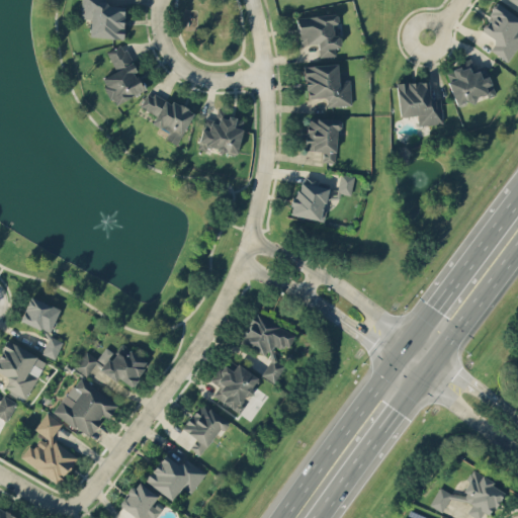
[(106,0),(80,0),(80,17),(90,18),(89,36),(123,38),(124,6),(107,5),(106,0)]
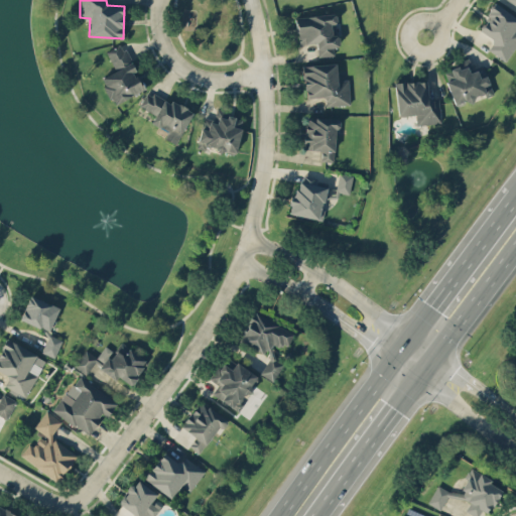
[(506,60),(515,45),(515,28),(515,16),(494,2),(487,13),(490,15),(480,30),(494,39),(488,49),(506,60)]
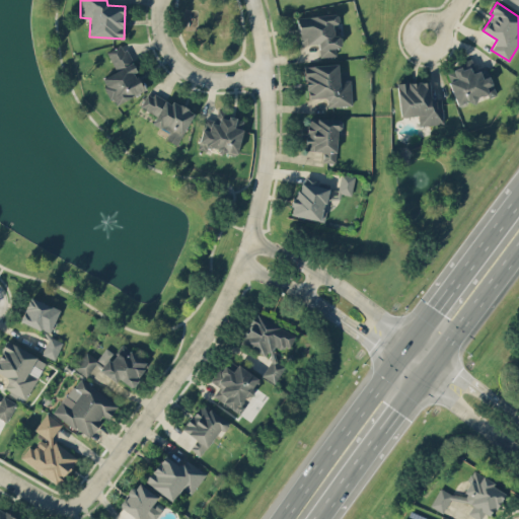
[(299,16),(300,44),(319,43),(319,56),(336,55),(336,47),(342,47),(341,34),(338,34),(337,14),(299,16)]
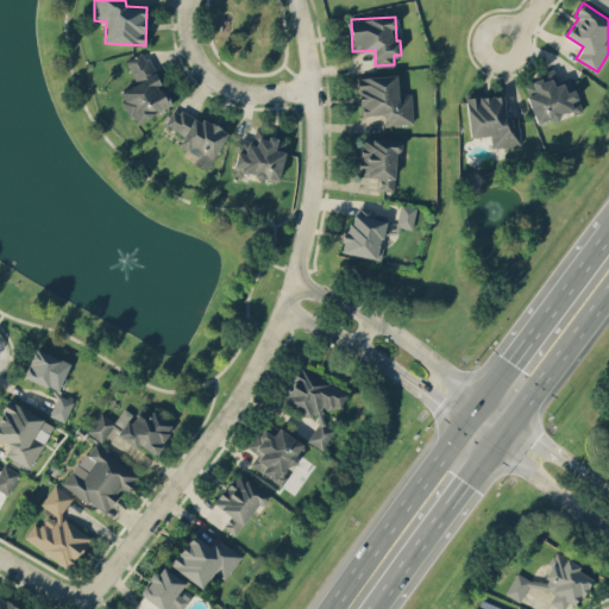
[(135,83),(119,90),(132,123),(169,107),(159,83),(158,83),(146,51),(125,60),(135,83)]
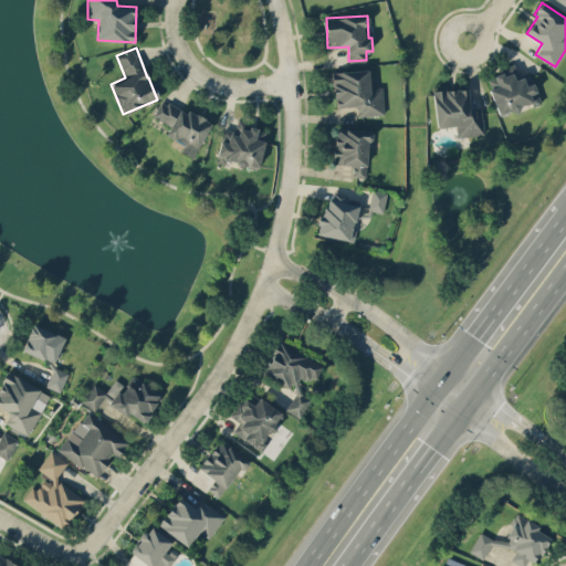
[(499,115),(541,101),(530,70),(517,74),(514,63),(503,67),(505,72),(485,79),(499,115)]
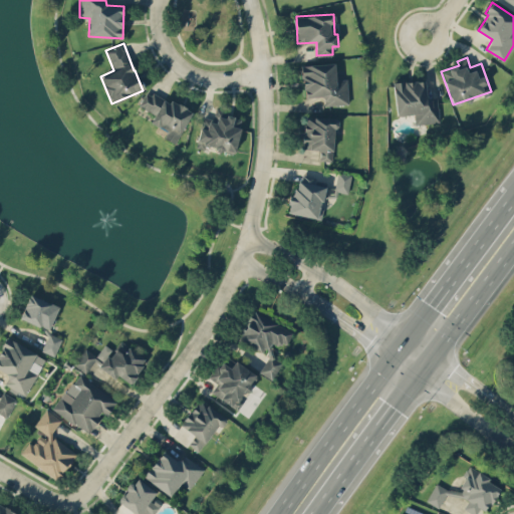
[(347,78),(335,79),(335,62),(302,64),(303,96),(323,96),(324,105),(348,104),(347,78)]
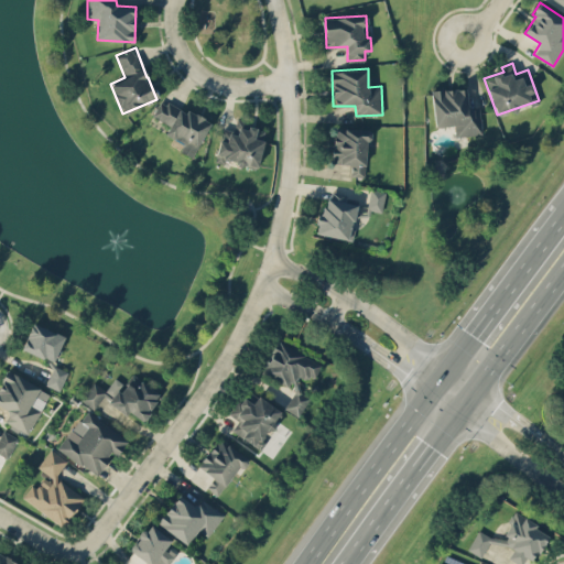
[(432,90),(435,127),(454,125),(455,134),(481,132),(479,107),(469,107),(467,87),(432,90)]
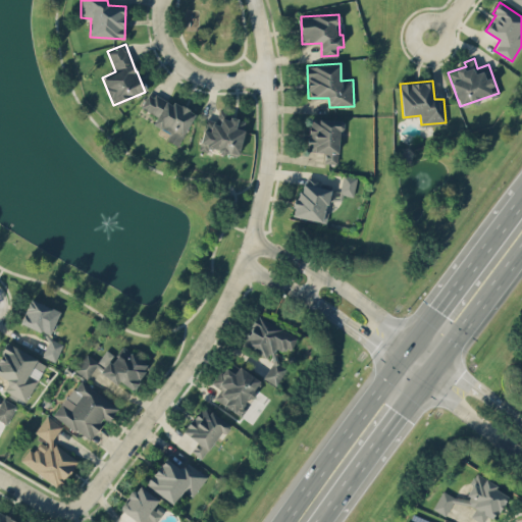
[(177,146),(195,112),(173,101),(172,103),(149,91),(141,107),(157,115),(153,123),(170,133),(166,140),(177,146)]
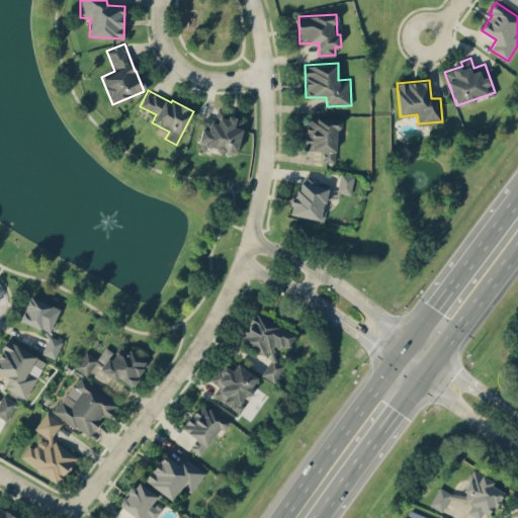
[(238,154),(244,116),(218,112),(216,121),(203,118),(197,150),(204,151),(204,148),(238,154)]
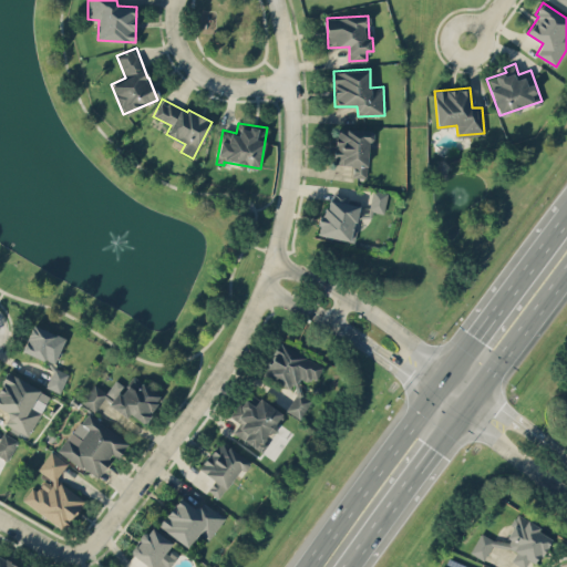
[(368,177),(370,130),(336,129),(334,164),(353,164),(352,177),(368,177)]
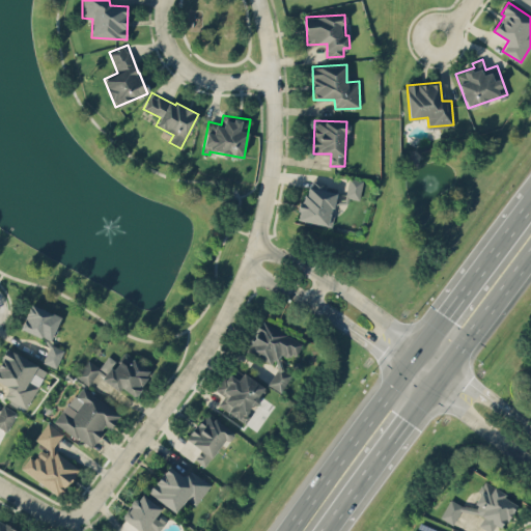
[(345,197),(360,199),(362,179),(348,177),(345,197)]
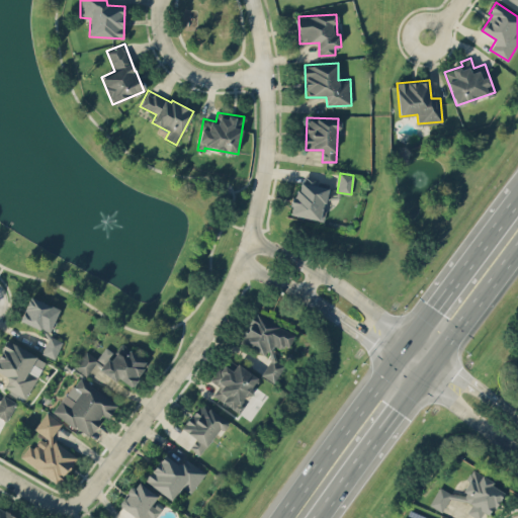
[(291,214),(324,221),(326,209),(324,208),(328,187),(317,185),(318,178),(299,175),(291,214)]
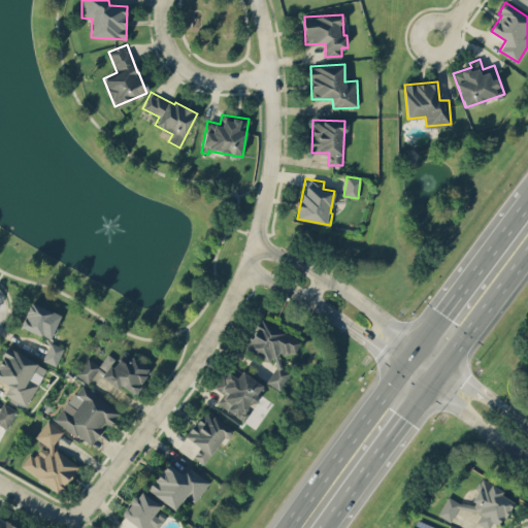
[(60,312),(28,304),(21,331),(53,340),(60,312)]
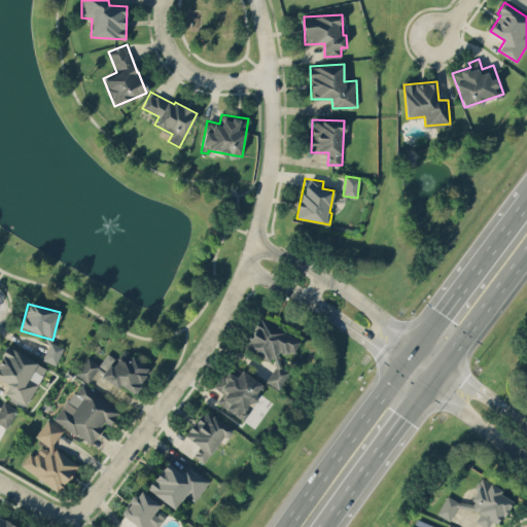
[(301,340),(260,317),(245,344),(276,361),(266,381),(279,389),(290,370),(277,362),(284,348),(293,353),(301,340)]
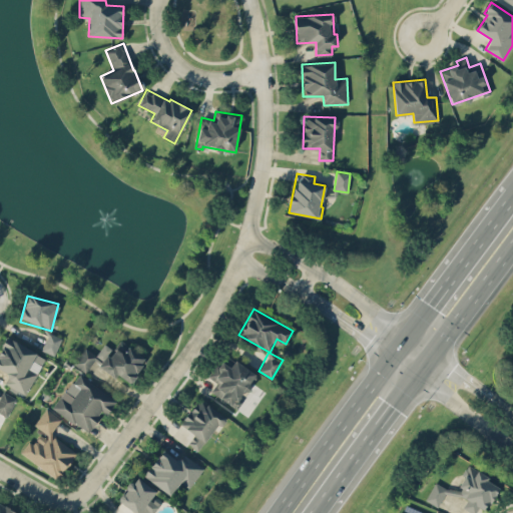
[(62,338),(49,332),(41,350),(54,355),(62,338)]
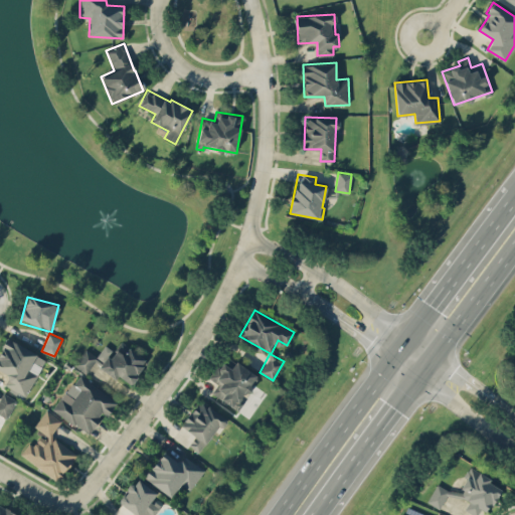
[(36,374),(29,371),(37,355),(6,339),(0,350),(0,371),(9,376),(4,386),(24,397),(36,374)]
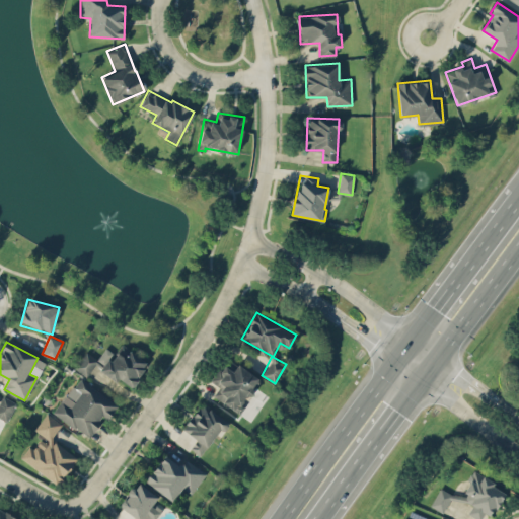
[(149,365),(122,345),(104,368),(85,354),(74,369),(90,381),(98,370),(129,392),(149,365)]
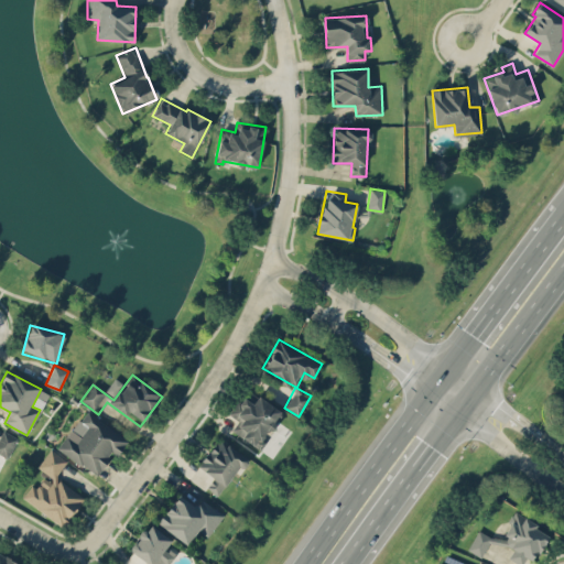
[(229,414),(238,420),(230,432),(258,449),(282,411),(258,396),(253,403),(241,396),(229,414)]
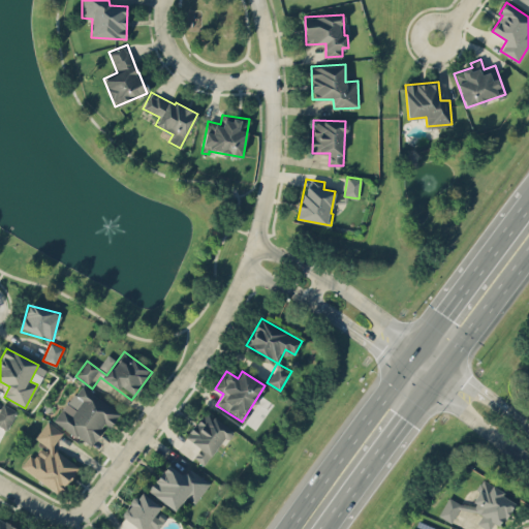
[(38,444),(48,449),(41,459),(31,453),(20,469),(60,495),(79,466),(52,449),(63,432),(93,450),(118,410),(76,384),(38,444)]
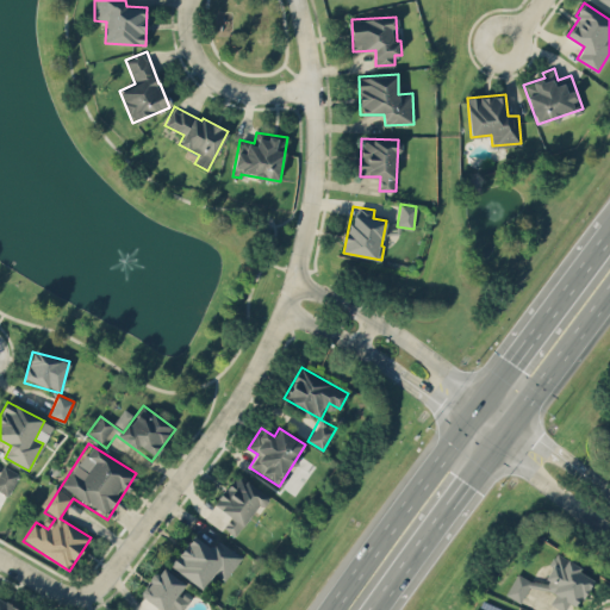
[(1,466),(0,467),(0,493),(6,497),(18,477),(1,466)]
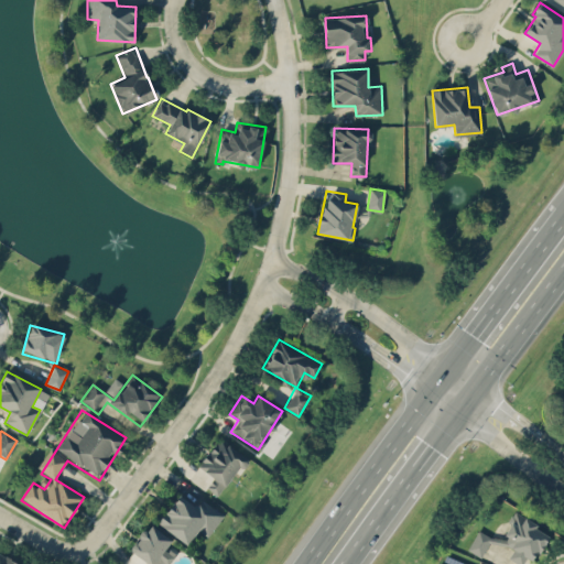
[(198,466),(214,477),(206,487),(219,496),(247,457),(219,437),(198,466)]
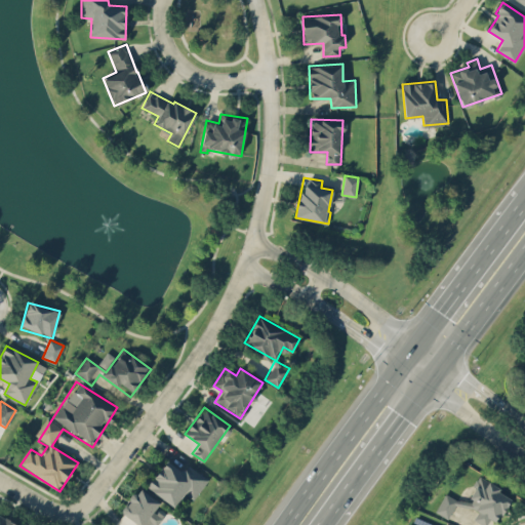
[(208,479),(187,463),(182,471),(166,459),(147,486),(174,507),(185,492),(194,498),(208,479)]
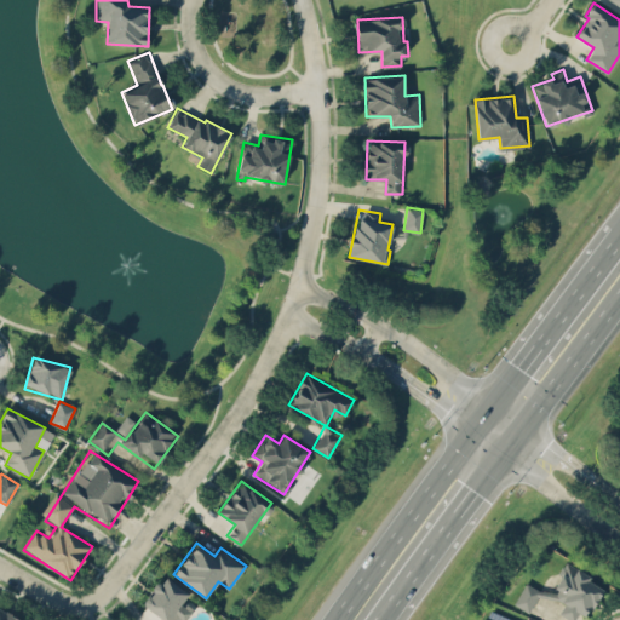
[(526,581),(514,604),(529,612),(538,596),(563,601),(561,614),(570,619),(574,619),(578,614),(587,615),(602,587),(590,580),(591,574),(564,561),(558,573),(556,592),(541,590),(526,581)]
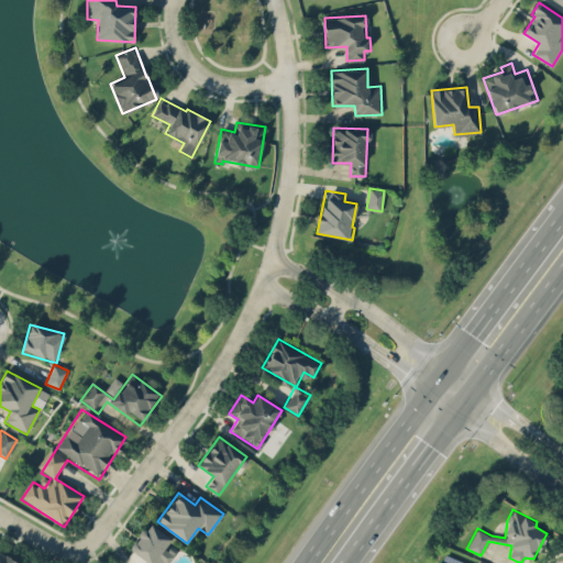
[(150,562),(167,562),(174,555),(164,549),(172,538),(147,522),(130,549),(150,562)]
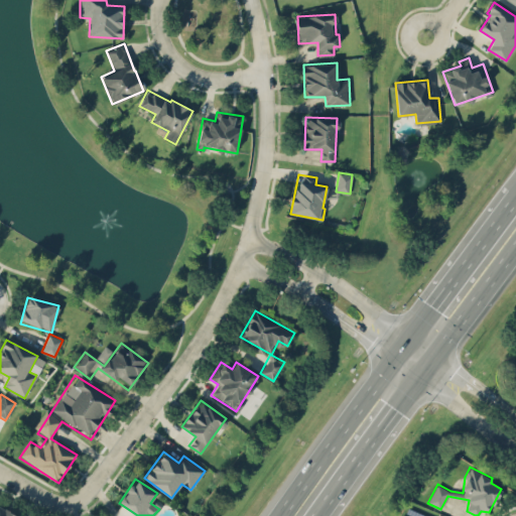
[(0,515),(17,515),(0,506),(0,515)]
